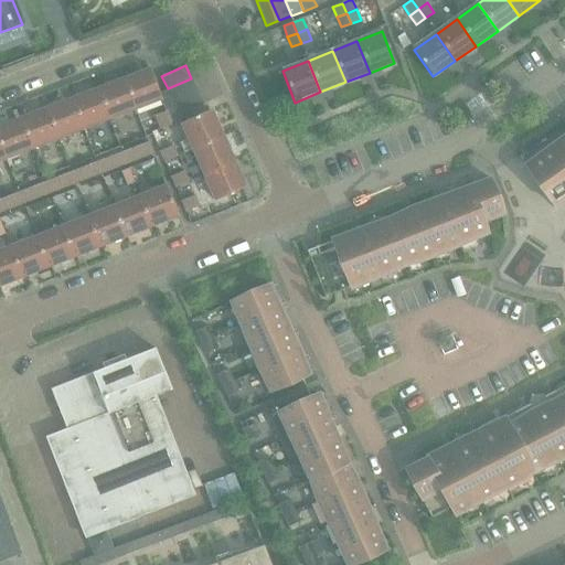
[(124,80),(135,109),(160,100),(162,99),(159,93),(150,70),(124,80)]
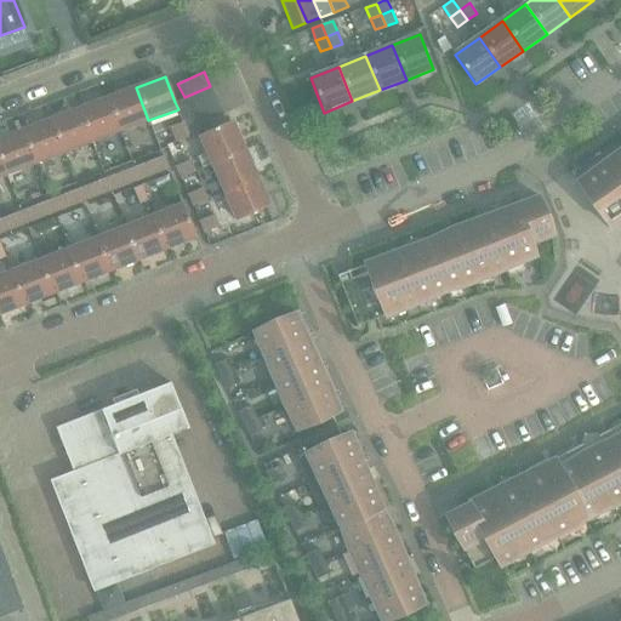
[(184,97),(184,98),(189,112),(217,100),(210,86),(184,97)]
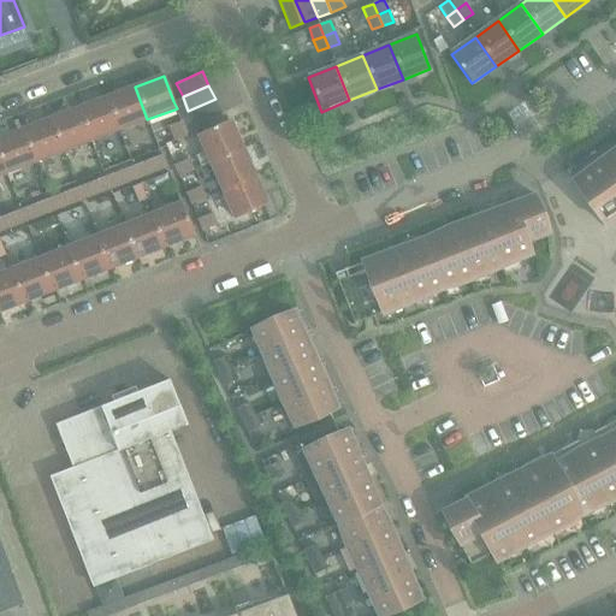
[(106,98),(119,130),(147,119),(135,87),(106,98)]
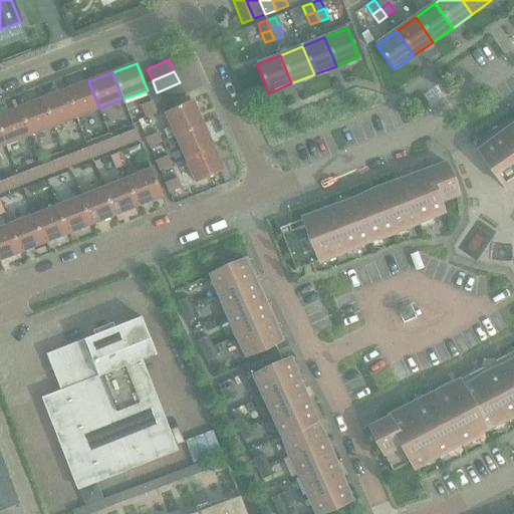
[(99,108),(88,81),(65,90),(75,117),(99,108)]
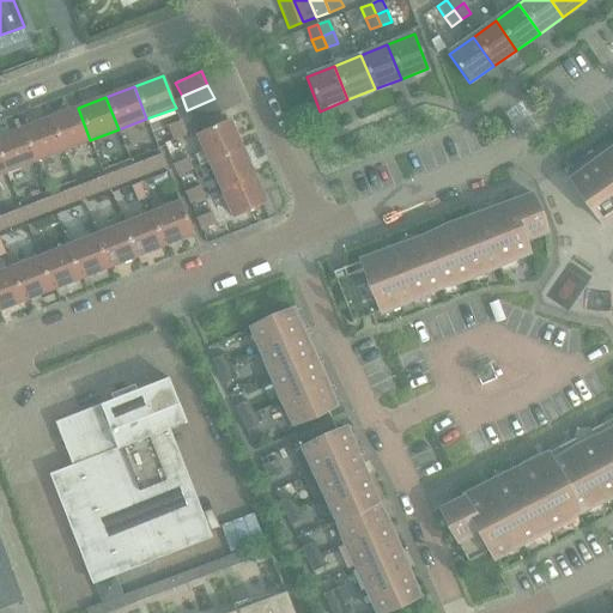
[(182,97),(173,101),(176,108),(174,109),(178,121),(183,133),(195,128),(193,125),(187,110),(182,97)]
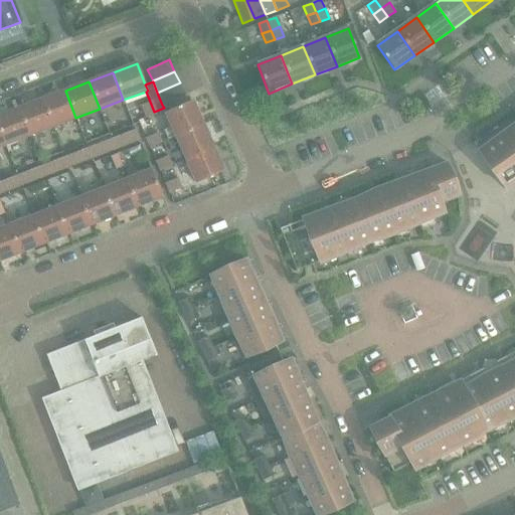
[(162,105),(185,95),(180,82),(157,93),(162,105)]
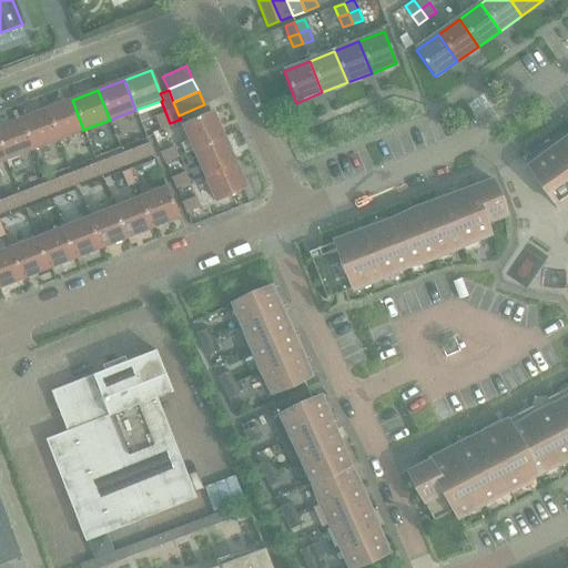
[(46,110),(58,140),(83,130),(72,100),(46,110)]
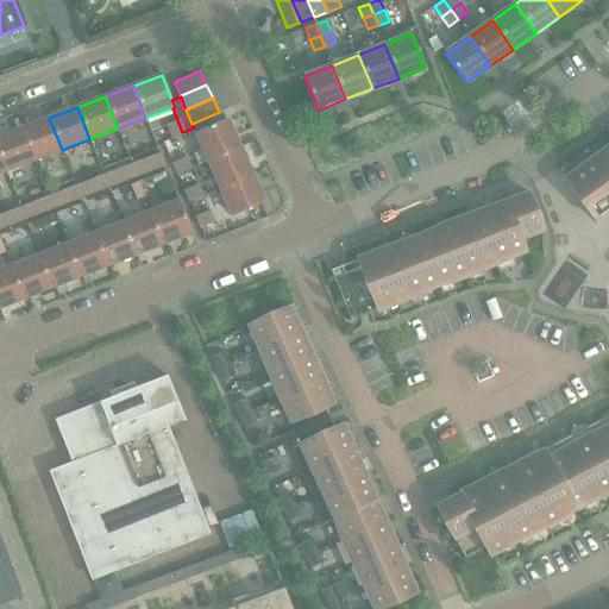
[(22,129),(33,161),(62,150),(49,118),(22,129)]
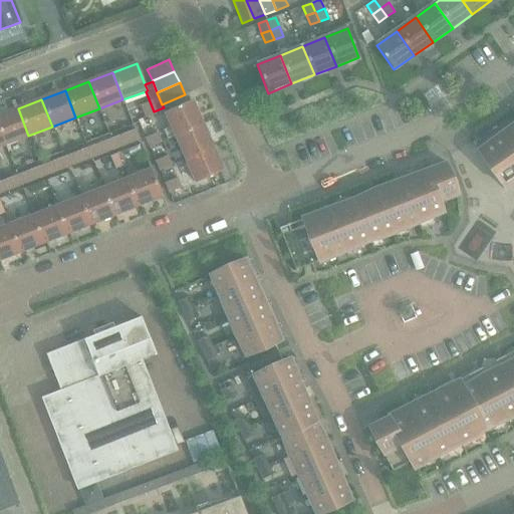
[(150,101),(140,105),(145,118),(155,114),(154,111),(150,101)]
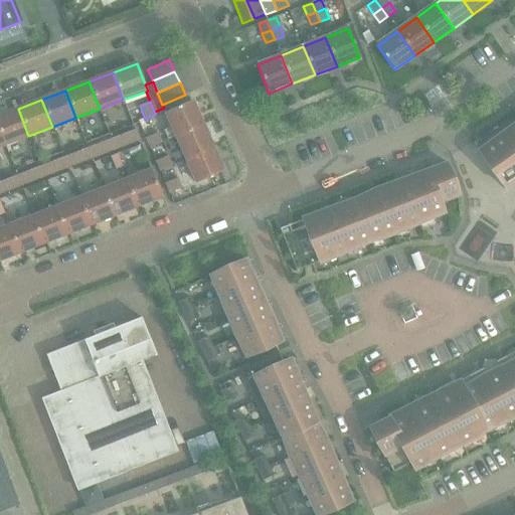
[(166,113),(176,137),(202,126),(192,102),(166,113)]
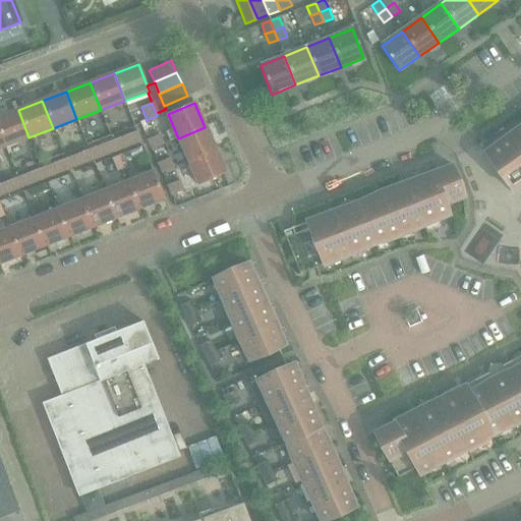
[(0,117),(0,133),(5,147),(29,137),(18,110),(0,117)]
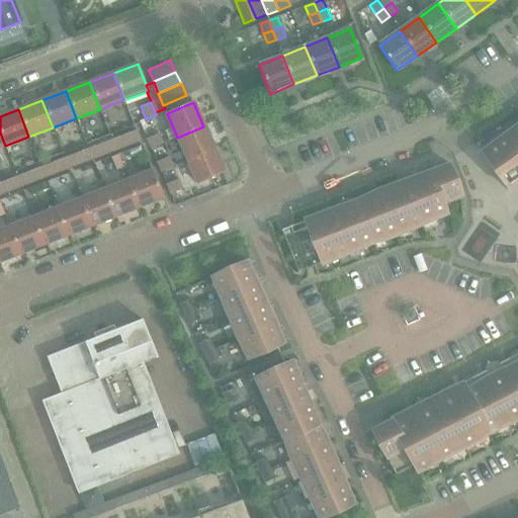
[(214,149),(203,126),(177,138),(187,161),(214,149)]
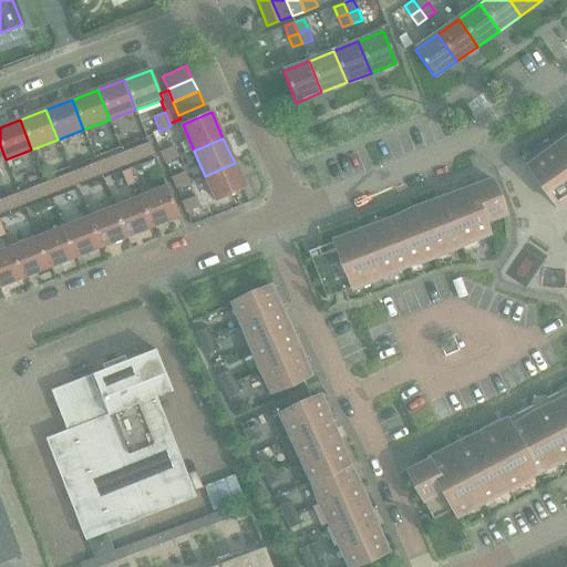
[(150,143),(136,147),(142,160),(154,155),(150,143)]
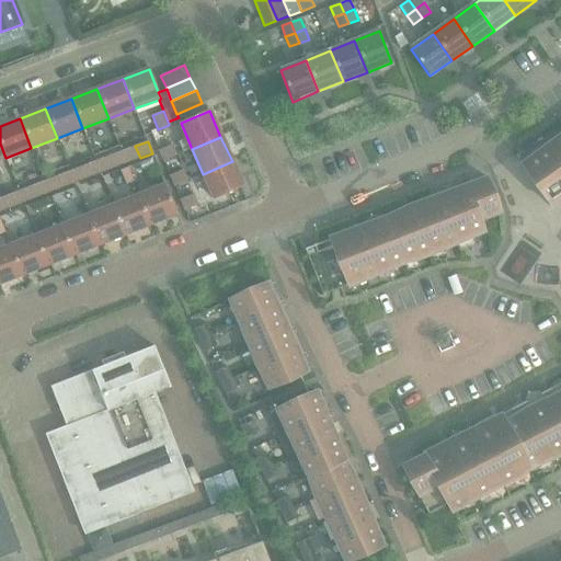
[(560,141),(522,172),(523,173),(524,172),(553,209),(551,210),(552,212),(560,205),(560,141)]
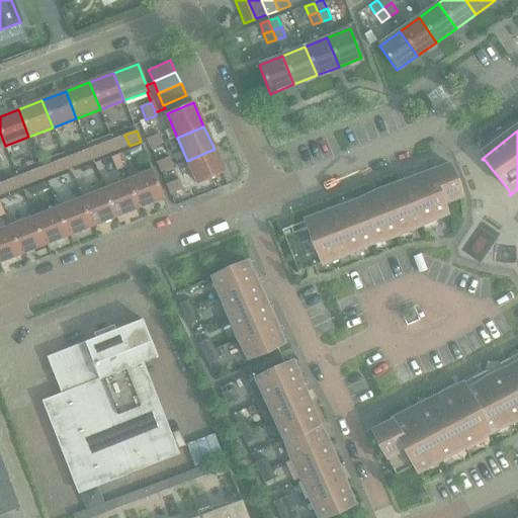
[(163,142),(159,133),(146,140),(150,149),(163,142)]
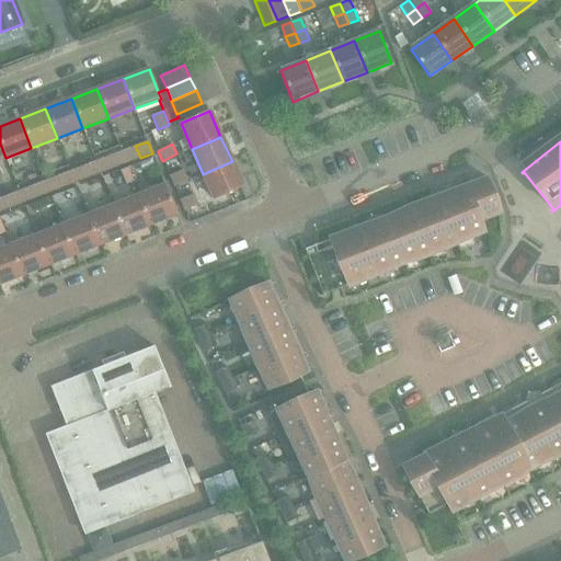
[(135,146),(122,151),(127,163),(140,158),(135,146)]
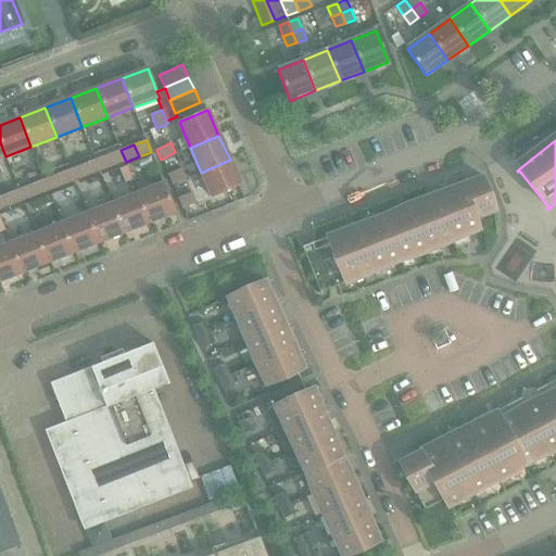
[(121,150),(109,154),(113,166),(126,162),(121,150)]
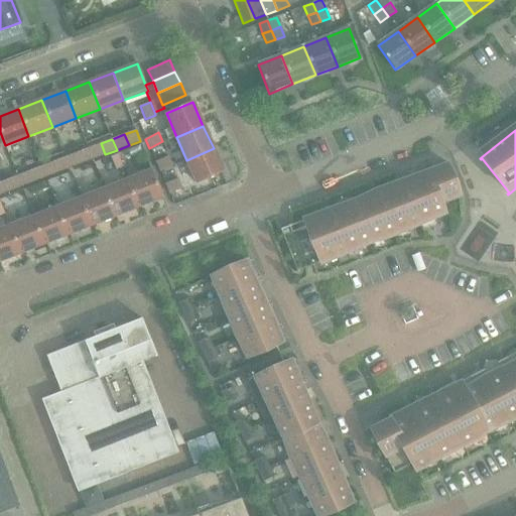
[(101,143),(89,148),(93,159),(105,154),(101,143)]
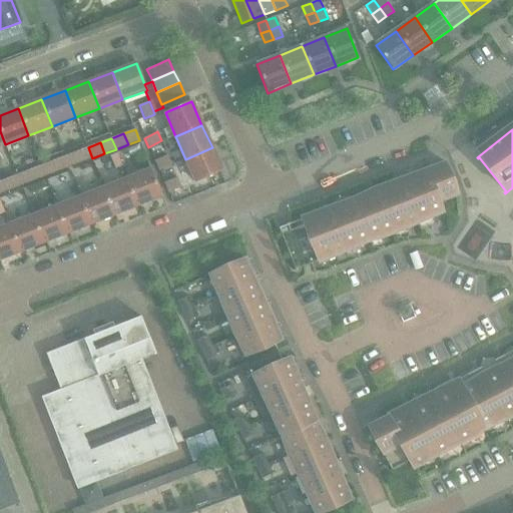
[(88,147),(76,151),(80,163),(92,158),(88,147)]
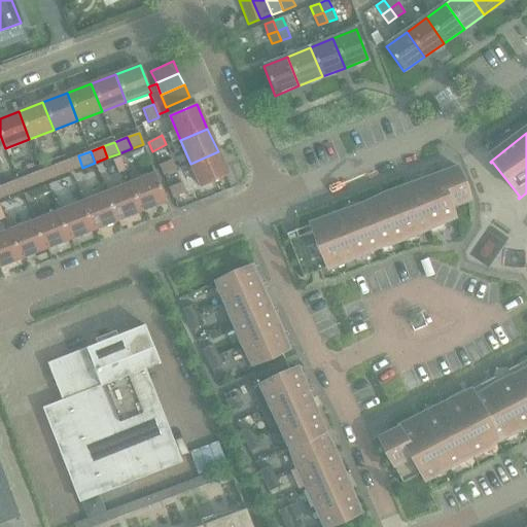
[(229,176),(218,151),(190,164),(202,187),(229,176)]
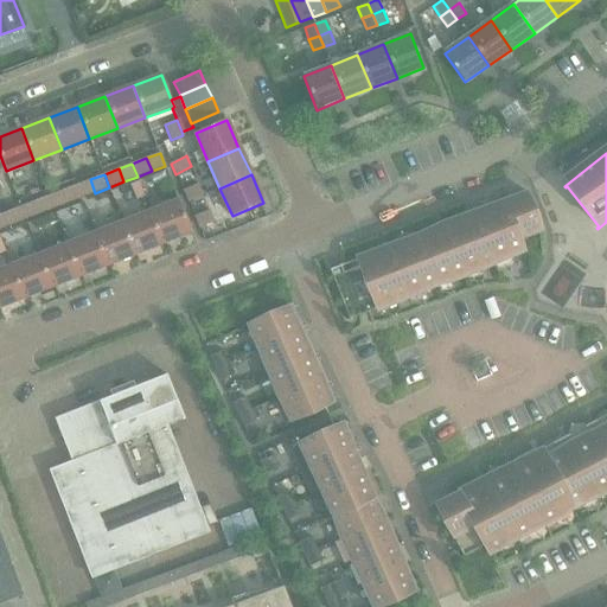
[(90,179),(76,185),(81,198),(95,193),(90,179)]
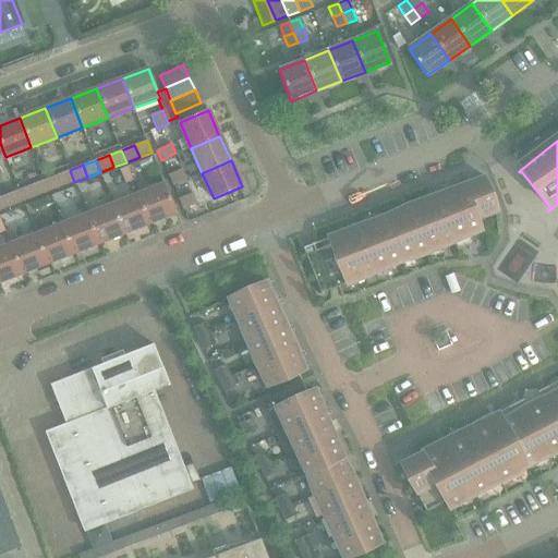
[(126,168),(118,171),(123,185),(132,182),(126,168)]
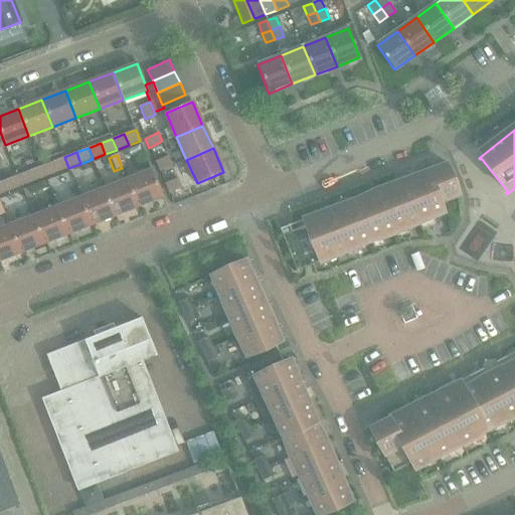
[(168,156),(154,162),(158,171),(172,165),(168,156)]
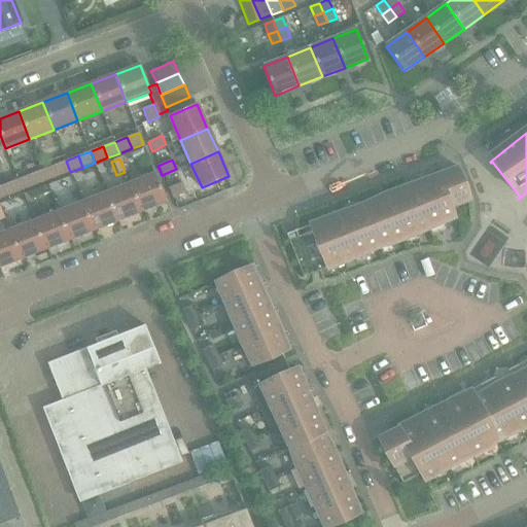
[(66,161),(54,165),(59,177),(70,172),(66,161)]
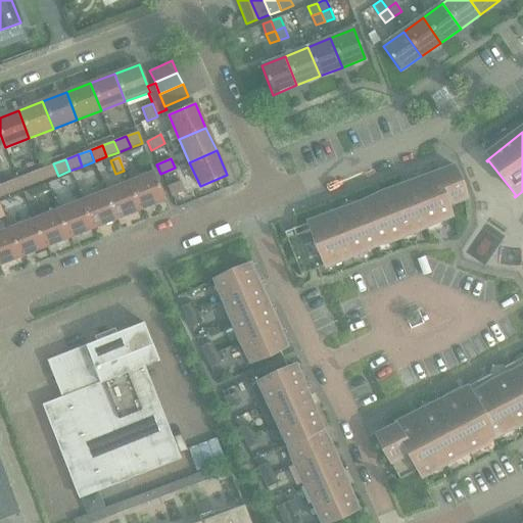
[(53,163),(41,169),(46,180),(58,176),(53,163)]
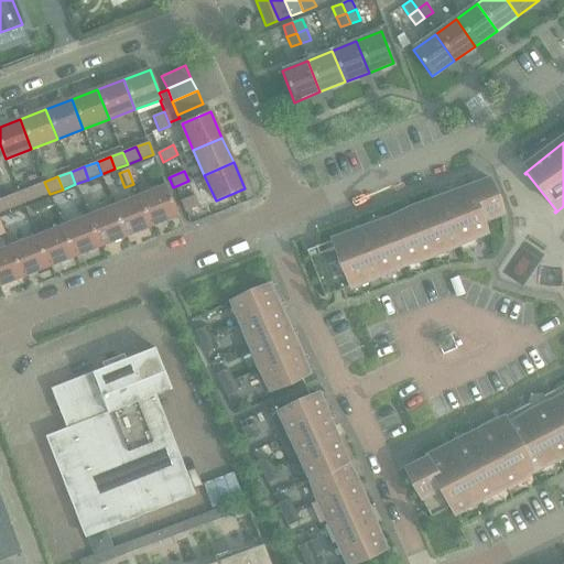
[(305,252),(306,252),(324,295),(322,296),(323,297),(489,231),(488,230),(487,230),(483,220),(505,212),(505,210),(502,212),(490,179),(492,177),(491,176),(304,251),(305,252)]
